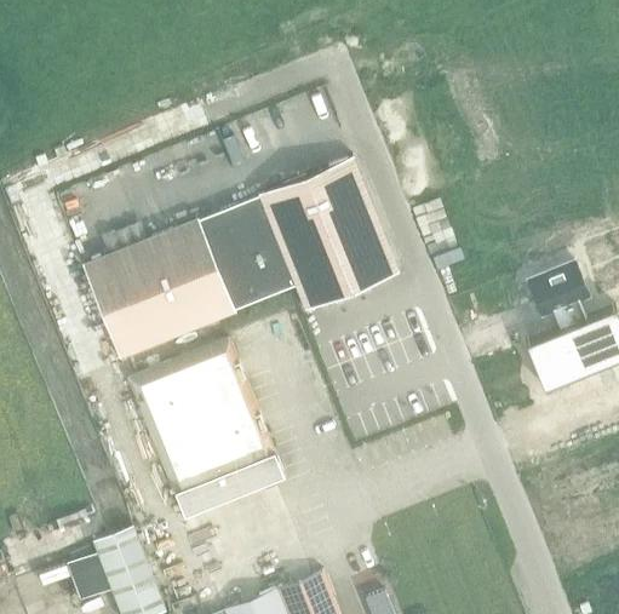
[(355,292),(399,275),(353,159),(259,196),(259,199),(200,223),(199,221),(82,267),(120,361),(236,314),(235,311),(296,287),(305,313),(355,292)]
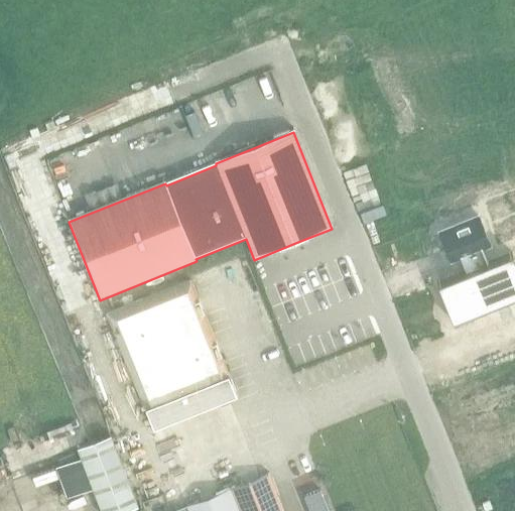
[(106,203),(127,195),(121,181),(100,189),(106,203)]
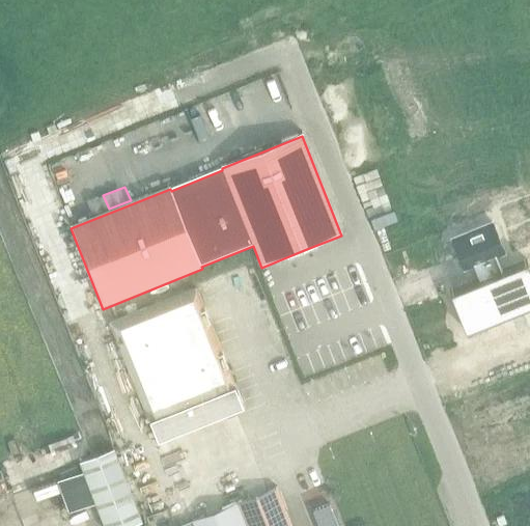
[(495,228),(455,244),(468,273),(477,269),(482,282),(455,296),(471,332),(529,309),(529,267),(506,276),(499,260),(507,258),(495,228)]
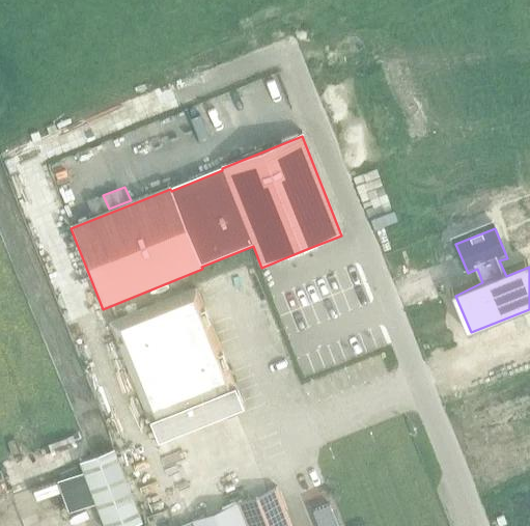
[(196,293),(111,327),(158,444),(234,413),(243,410),(196,293)]
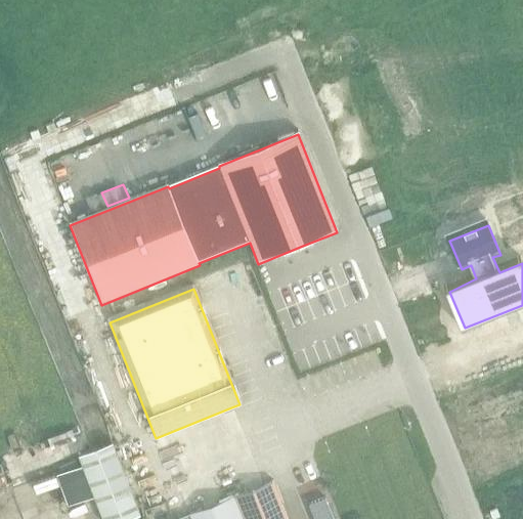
[(112,446),(80,460),(102,518),(136,518),(139,517),(112,446)]
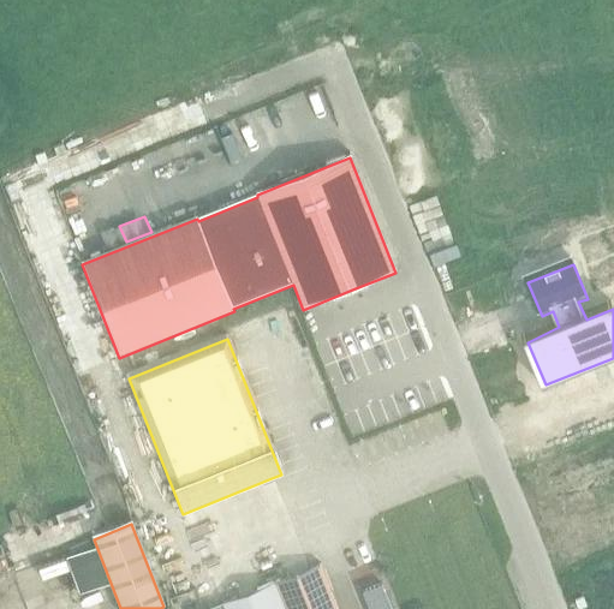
[(334,608),(319,569),(222,608),(334,608)]
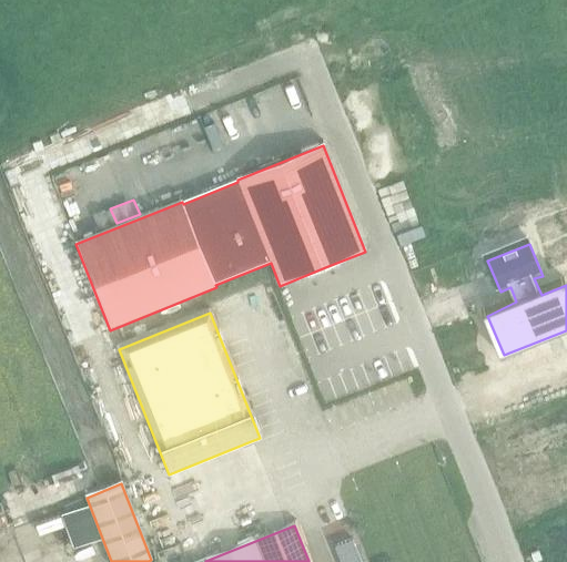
[(360,561),(353,543),(335,550),(338,561),(360,561)]
